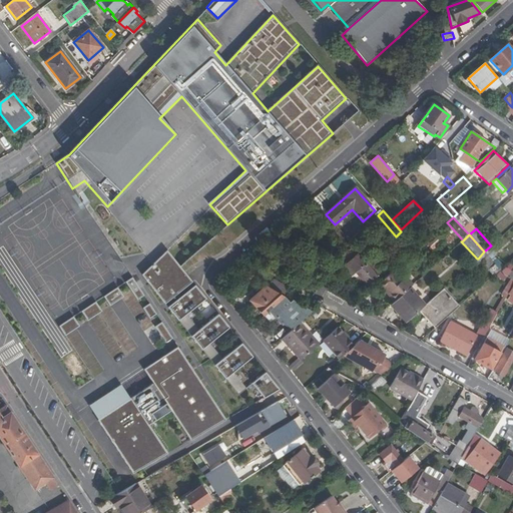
[(354,245),(345,253),(363,266),(368,262),(354,245)]
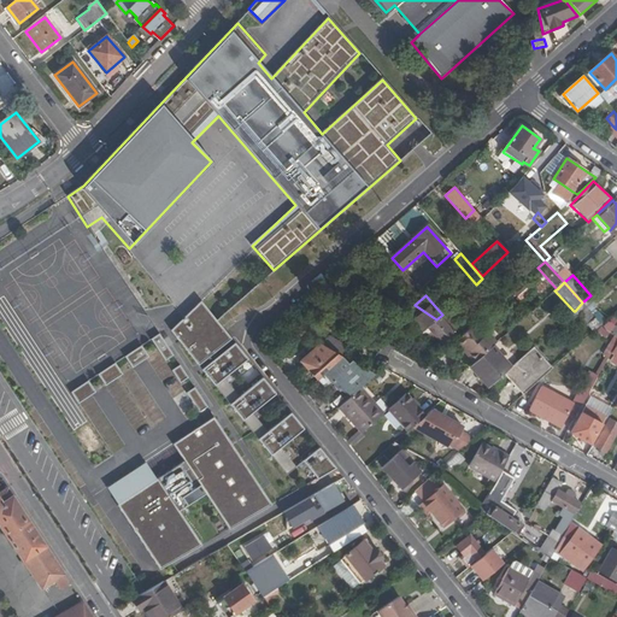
[(201,301),(172,331),(199,365),(231,340),(216,319),(201,301)]
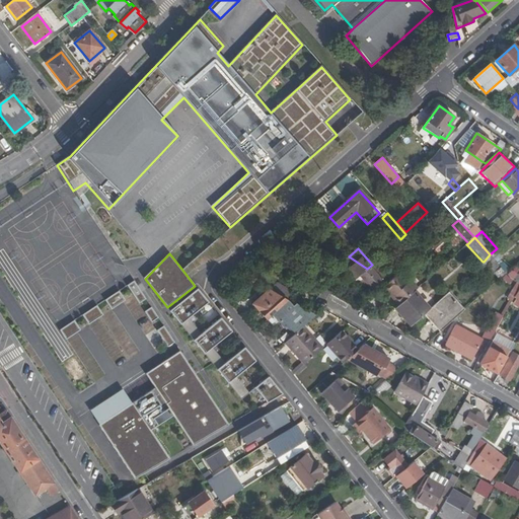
[(484,262),(499,279),(506,273),(490,254),(484,262)]
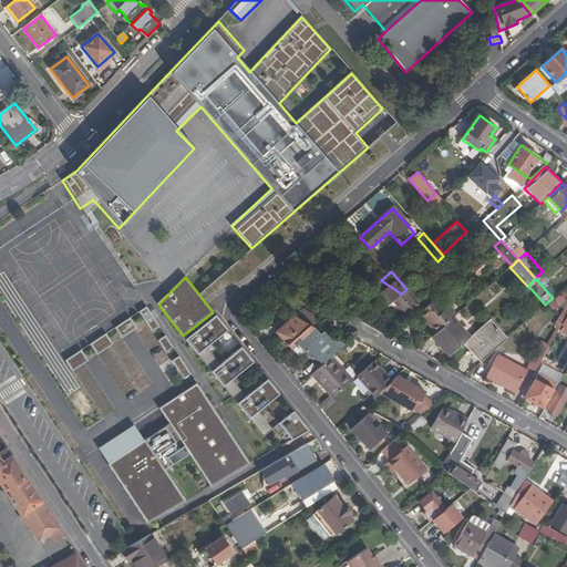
[(371,289),(388,307),(393,301),(401,294),(381,280),(371,289)]
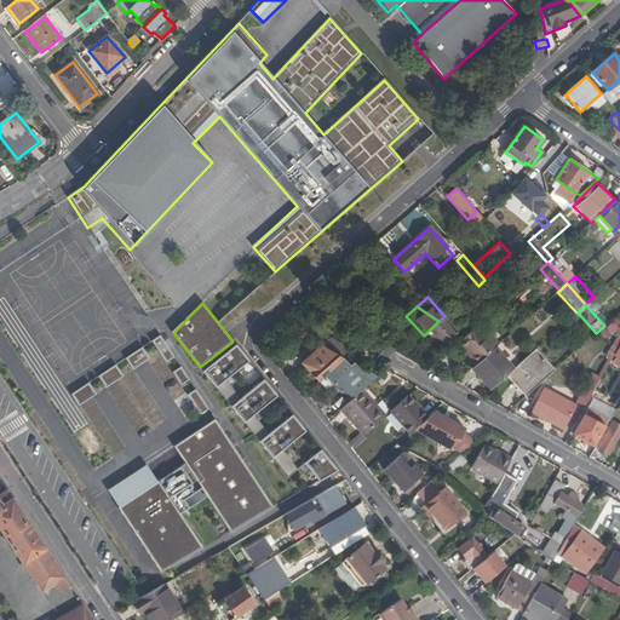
[(452,322),(445,316),(438,321),(430,329),(443,344),(461,328),(454,320),(452,322)]
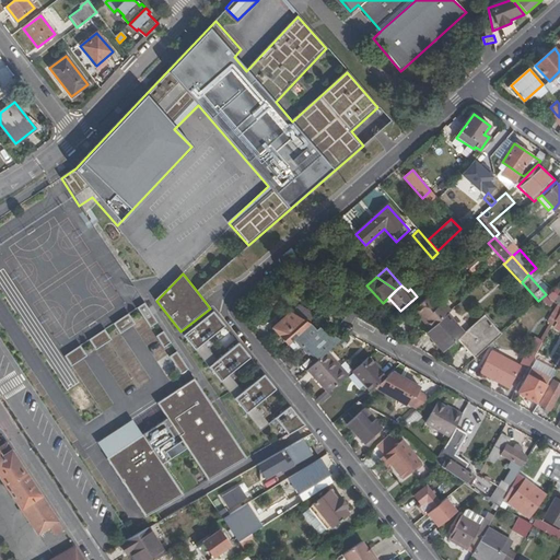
[(433,292),(416,307),(431,327),(447,312),(450,311),(433,292)]
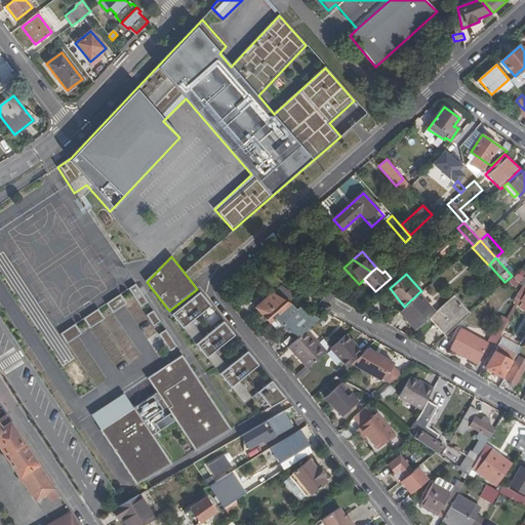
[(136,285),(129,290),(140,307),(148,303),(136,285)]
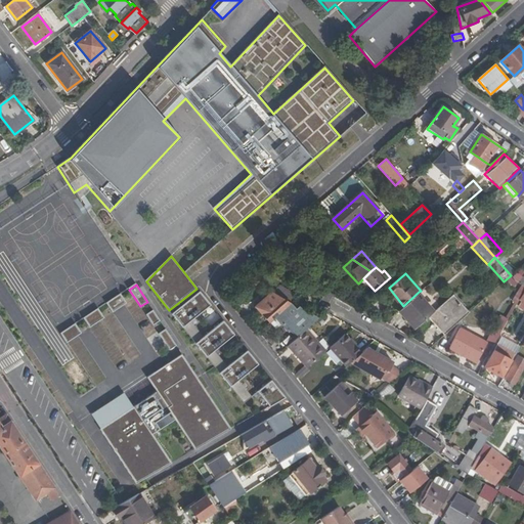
[(295,295),(279,286),(274,290),(273,293),(271,292),(256,306),(269,321),(275,316),(290,304),(291,303),(295,295)]
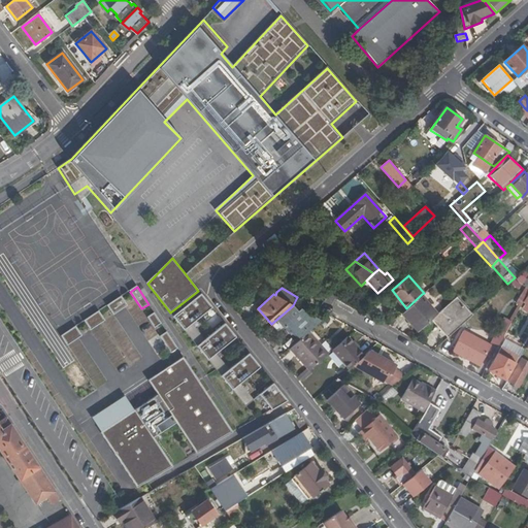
[(212,307),(201,294),(173,316),(245,406),(254,400),(240,384),(261,367),(250,354),(229,369),(216,354),(236,337),(225,324),(204,340),(192,324),(212,307)]
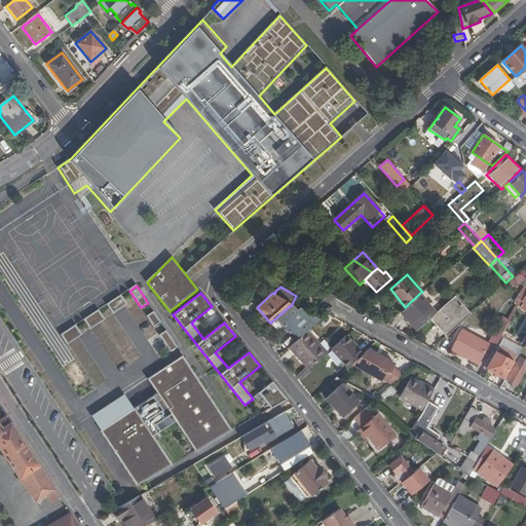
[(420,293),(405,307),(401,311),(418,330),(429,318),(438,311),(420,293)]
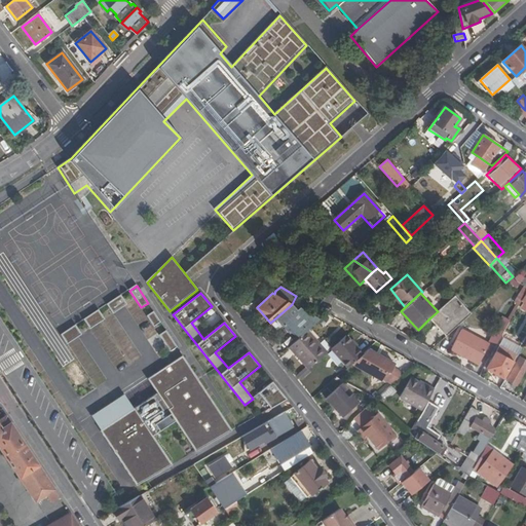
[(471,313),(455,296),(438,311),(429,318),(446,337),(471,313)]
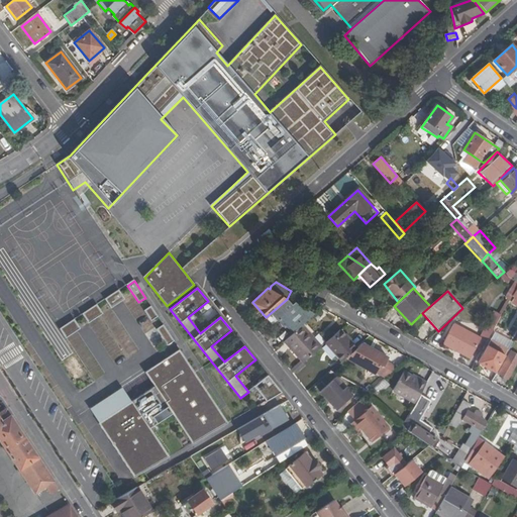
[(119,292),(107,299),(113,308),(125,300),(119,292)]
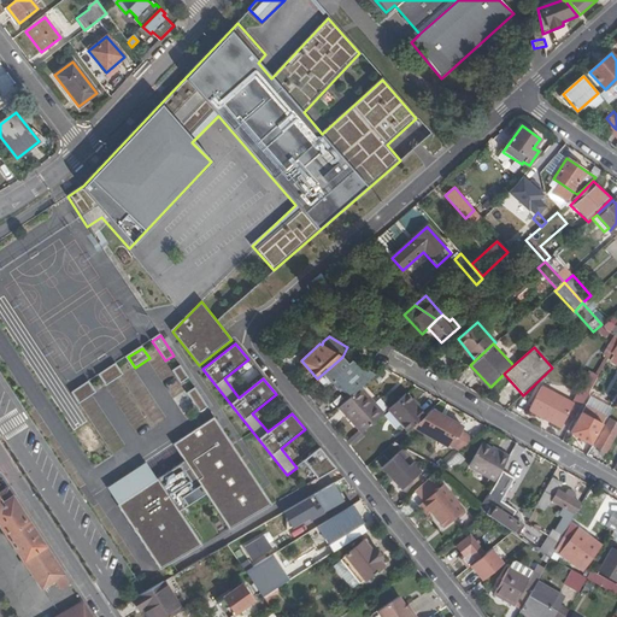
[(344,387),(352,395),(374,376),(360,368),(358,375),(342,357),(341,358),(324,372),(340,391),(344,387)]
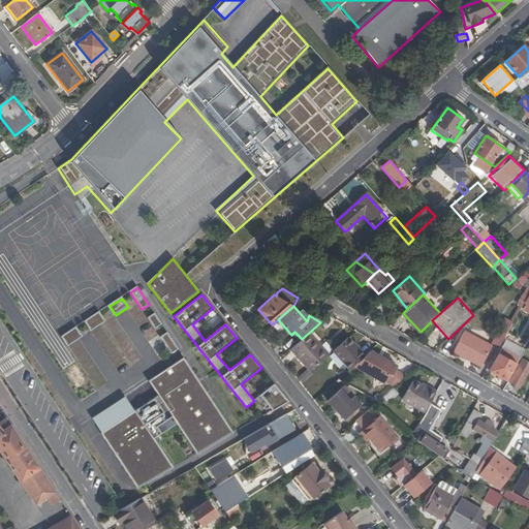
[(100,312),(86,322),(91,331),(106,321),(100,312)]
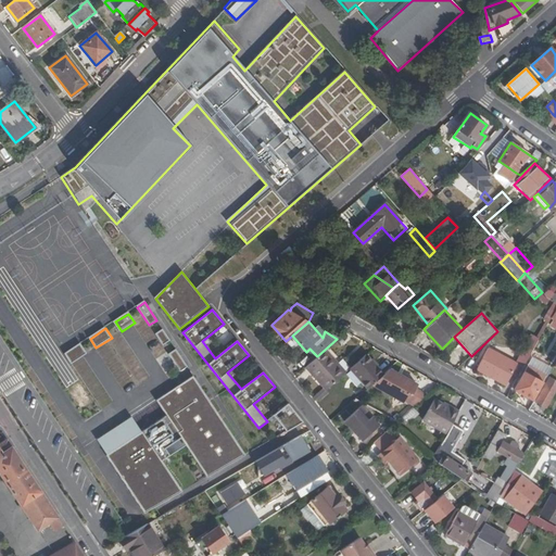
[(162,329),(155,333),(163,345),(169,341),(162,329)]
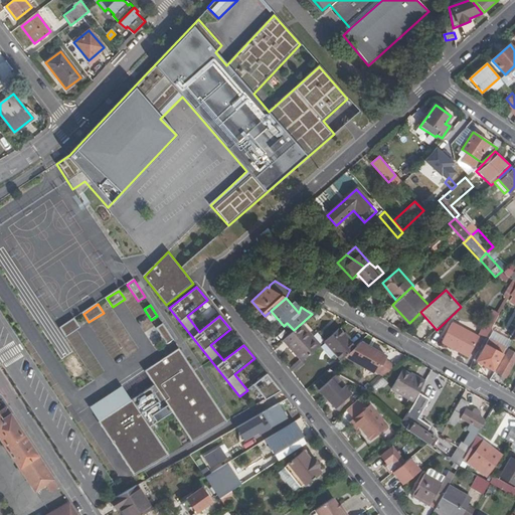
[(474,346),(480,349),(495,322),(487,317),(481,328),(471,323),(469,326),(453,318),(441,342),(468,356),(474,346)]
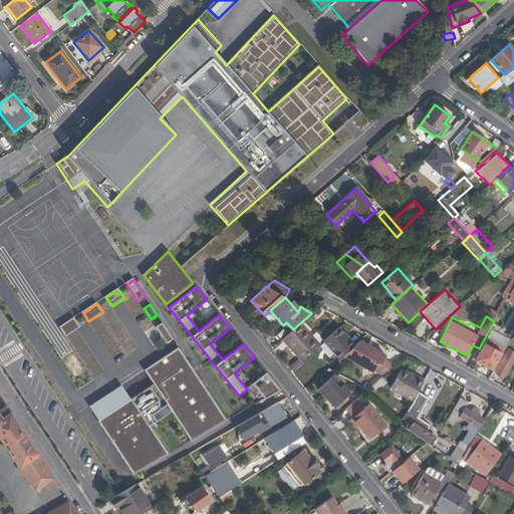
[(75,318),(60,328),(65,337),(80,327),(75,318)]
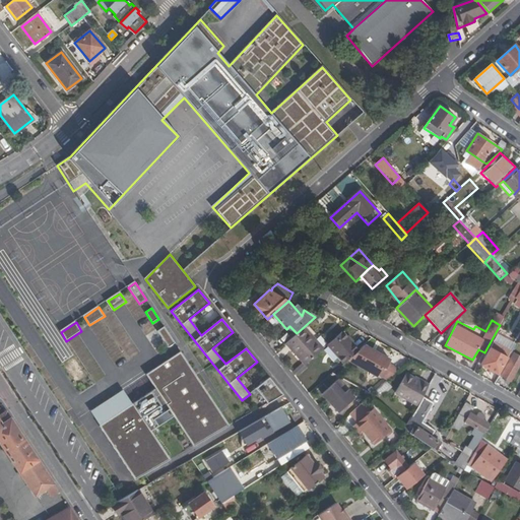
[(164,327),(157,331),(169,348),(175,344),(164,327)]
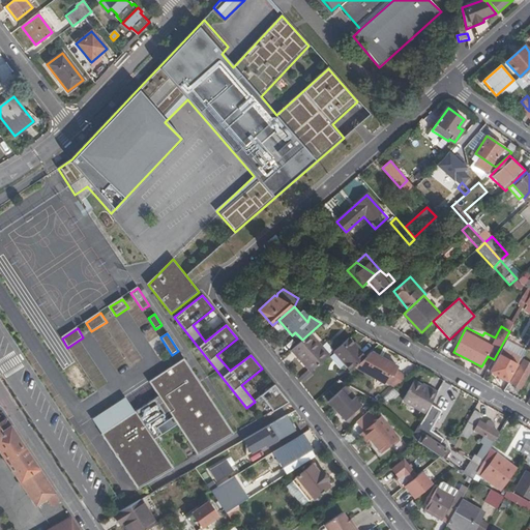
[(363,356),(348,339),(333,352),(350,370),(351,369),(360,360),(363,356)]
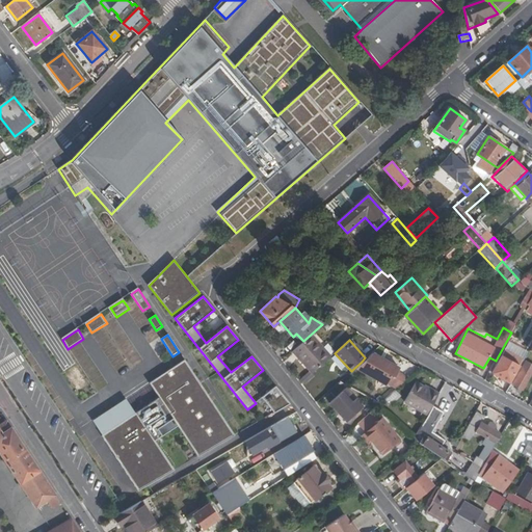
[(298,357),(313,373),(328,358),(320,348),(322,347),(317,341),(298,357)]
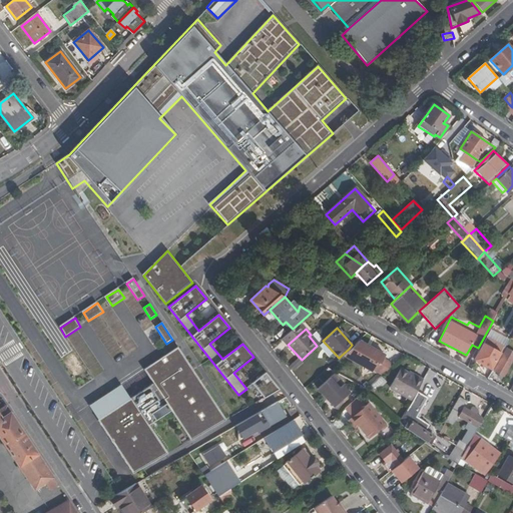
[(489,368),(482,375),(488,378),(494,368),(492,366),(500,352),(484,344),(475,359),(489,368)]
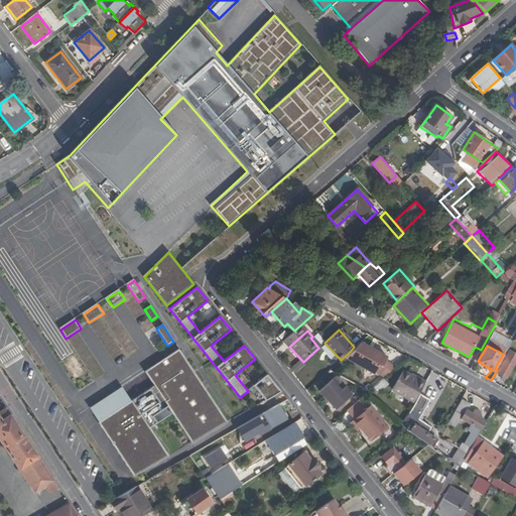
[(121,388),(90,408),(134,477),(168,456),(150,427),(172,413),(191,443),(228,422),(178,349),(145,372),(153,386),(131,401),(121,388)]
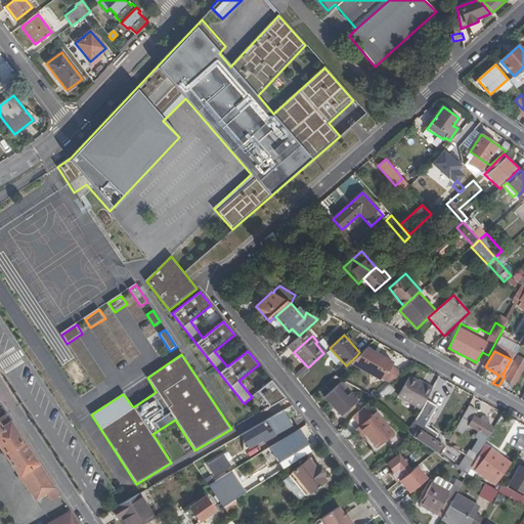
[(366,362),(356,356),(347,364),(358,372),(355,376),(370,384),(374,381),(377,382),(375,386),(383,391),(388,386),(397,378),(367,360),(366,362)]
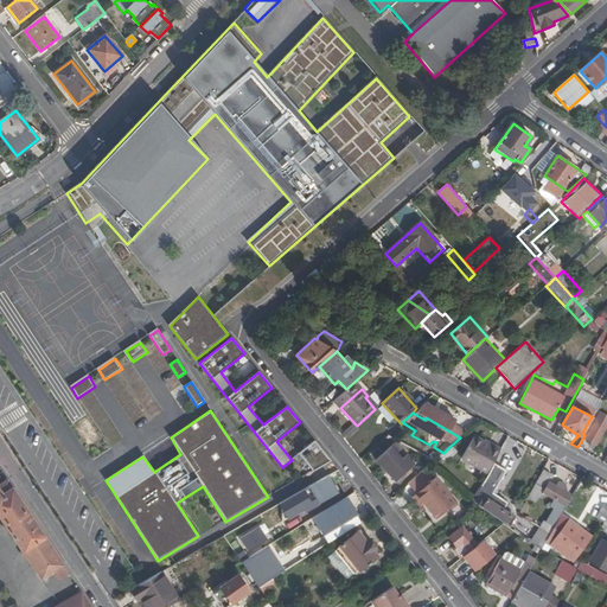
[(606,416),(600,413),(586,438),(596,443),(606,423),(606,416)]
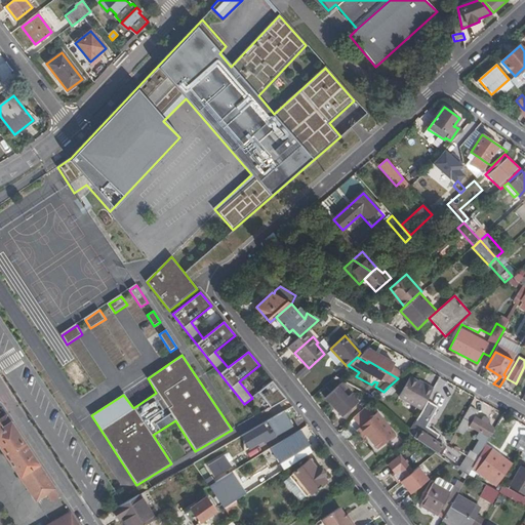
[(425,388),(417,384),(408,378),(399,397),(421,409),(433,389),(426,385),(425,388)]
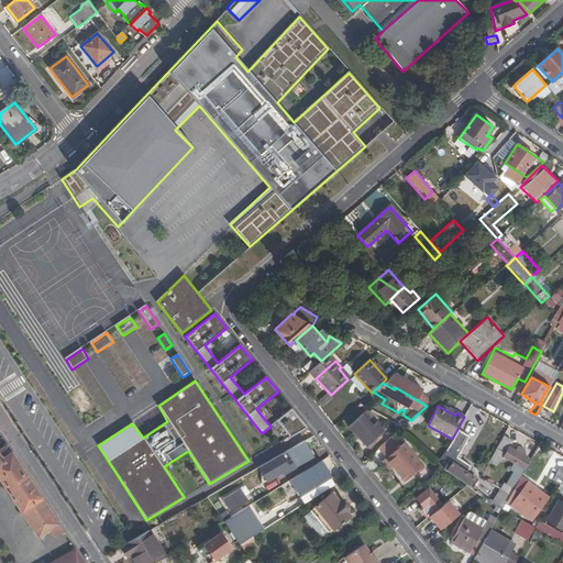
[(291,409),(277,420),(289,438),(307,428),(291,409)]
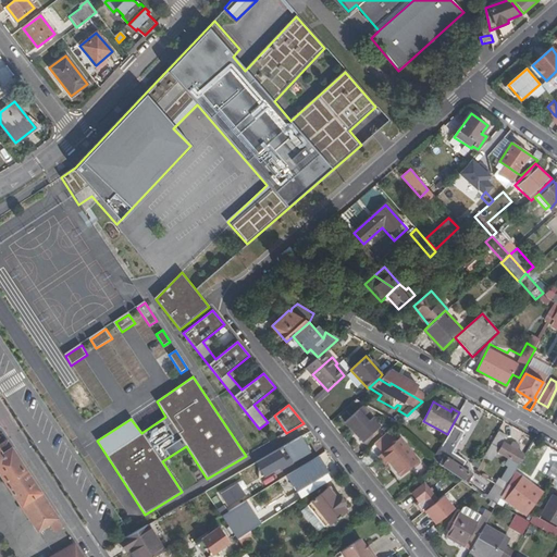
[(472,410),(465,406),(457,419),(465,423),(472,410)]
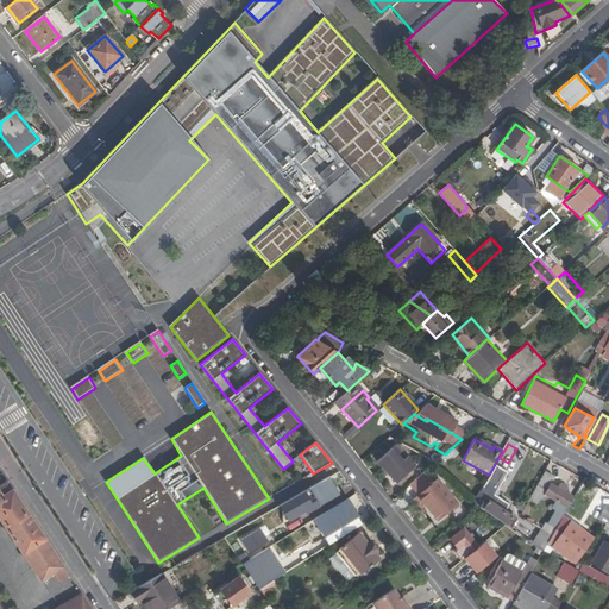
[(414,468),(396,446),(377,462),(396,483),(414,468)]
